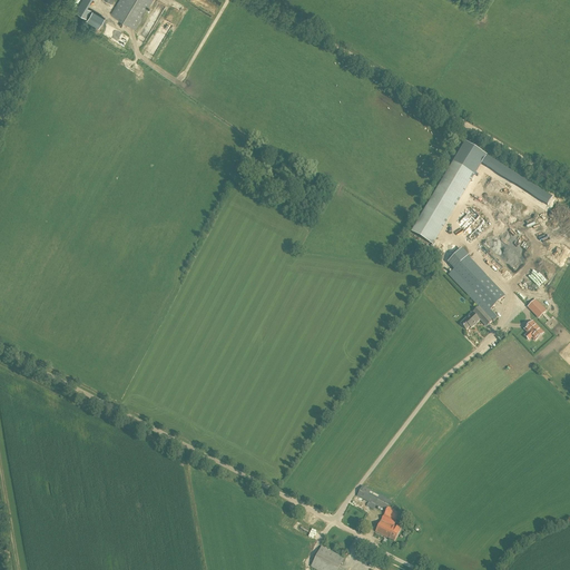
[(87,19),(92,11),(87,8),(91,0),(81,0),(75,12),(87,19)]
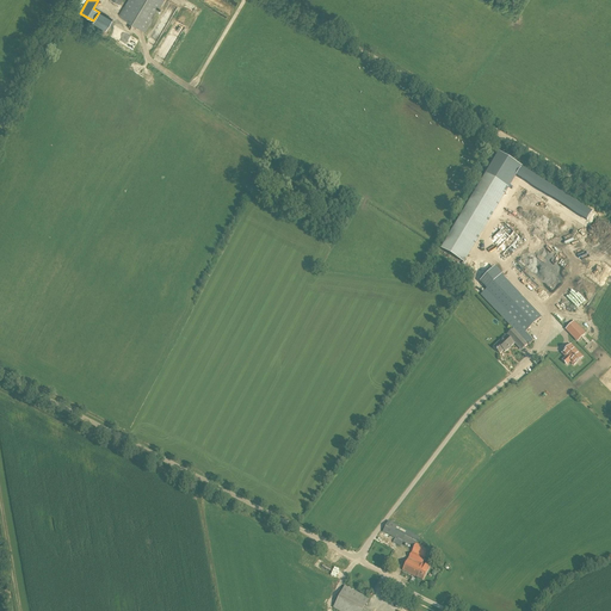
[(144,31),(164,0),(127,0),(118,16),(144,31)]
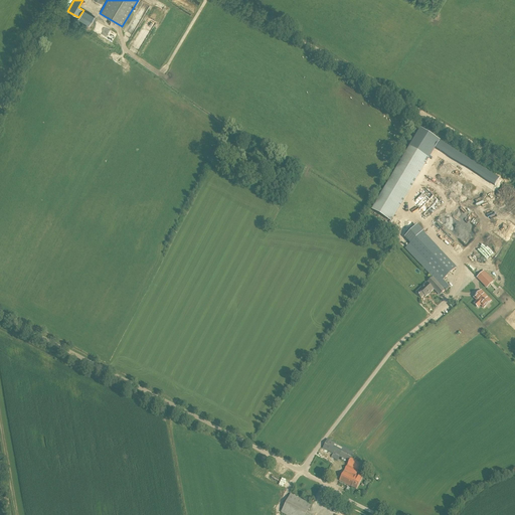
[(90,26),(95,16),(83,10),(78,19),(90,26)]
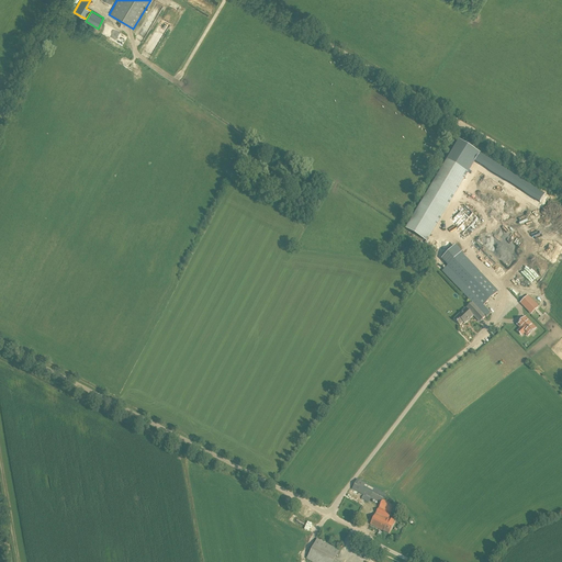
[(430,242),(469,169),(449,159),(434,189),(431,188),(409,229),(430,242)]
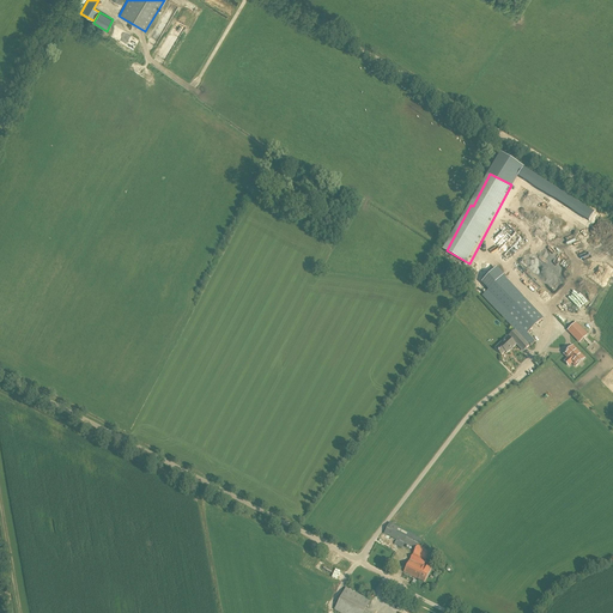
[(510,256),(522,236),(514,231),(503,249),(502,252),(510,256)]
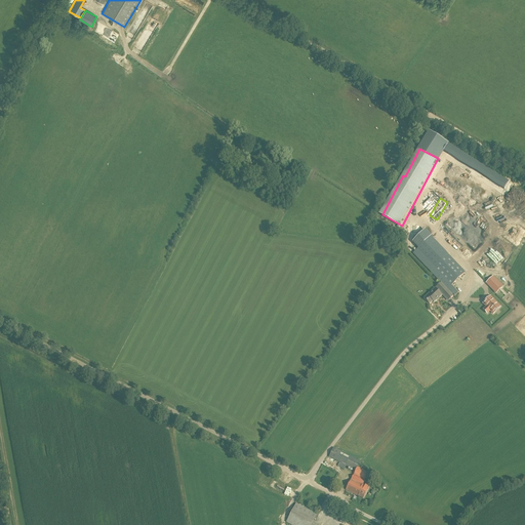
[(454,297),(458,293),(451,286),(466,273),(431,237),(412,253),(454,297)]
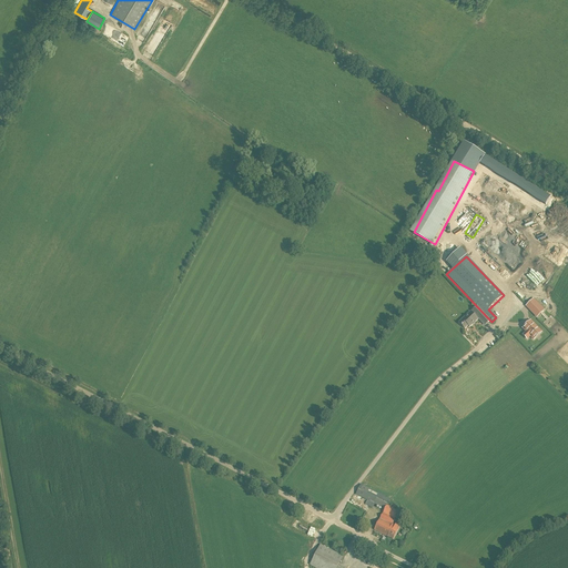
[(534,300),(526,306),(536,317),(544,311),(534,300)]
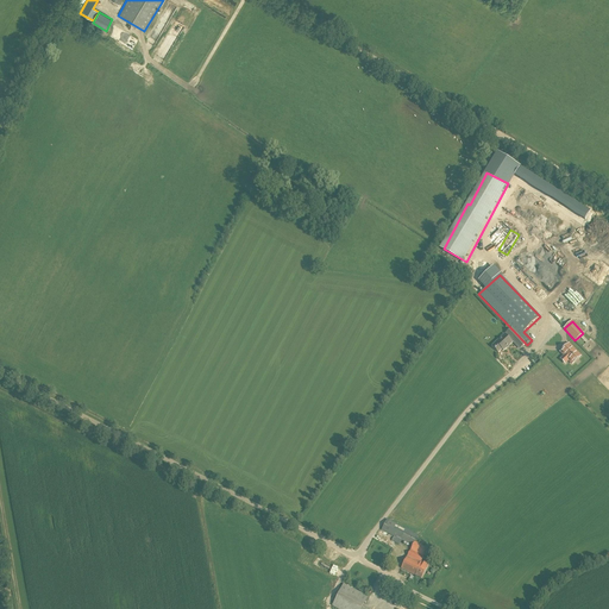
[(509,337),(520,349),(525,344),(514,332),(512,328),(506,333),(509,337)]
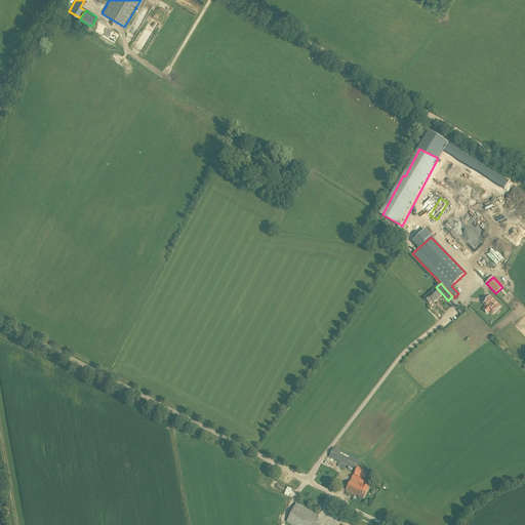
[(434,303),(442,295),(435,288),(427,296),(427,295),(423,298),(430,305),(433,301),(434,303)]
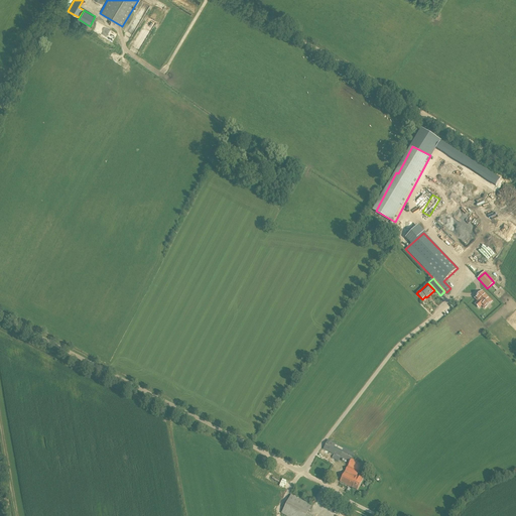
[(479,304),(486,298),(478,288),(471,294),(473,297),(470,299),(473,303),(477,301),(479,304)]
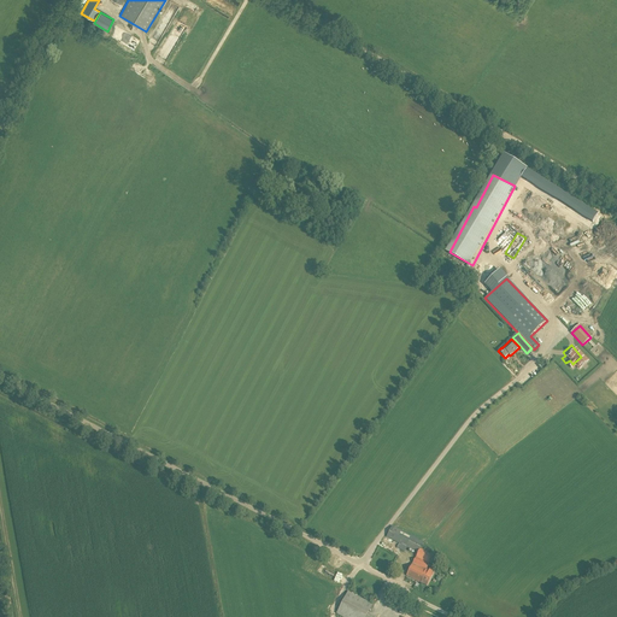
[(546,376),(542,380),(550,388),(553,385),(546,376)]
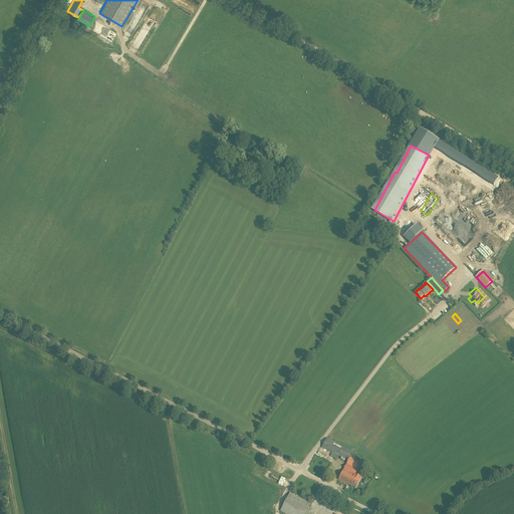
[(350,457),(353,452),(342,447),(343,447),(326,439),(321,448),(332,453),(330,457),(334,458),(337,460),(339,456),(348,461),(344,469),(338,480),(355,488),(361,477),(355,474),(361,462),(357,460),(358,458),(355,456),(354,459),(350,457)]
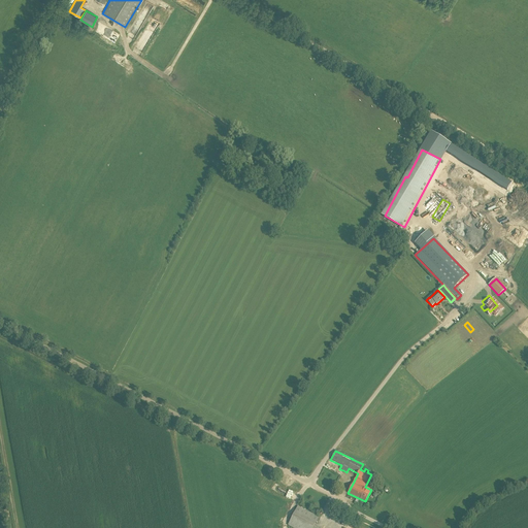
[(292,527),(317,527),(314,526),(319,517),(298,506),(288,525),(292,527)]
